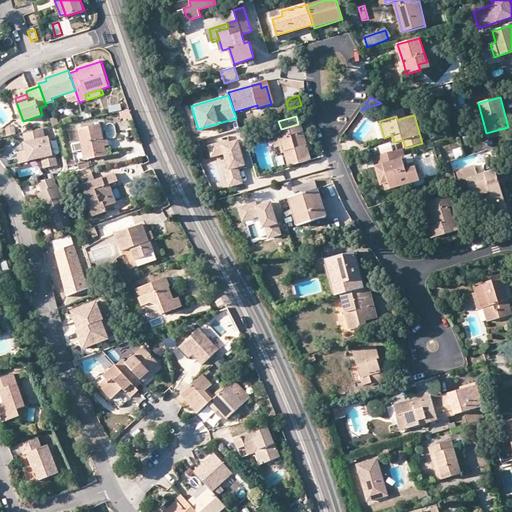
[(281,129),(271,132),(275,147),(283,145),(290,170),(294,169),(294,168),(293,164),(310,159),(300,124),(298,124),(281,129)]
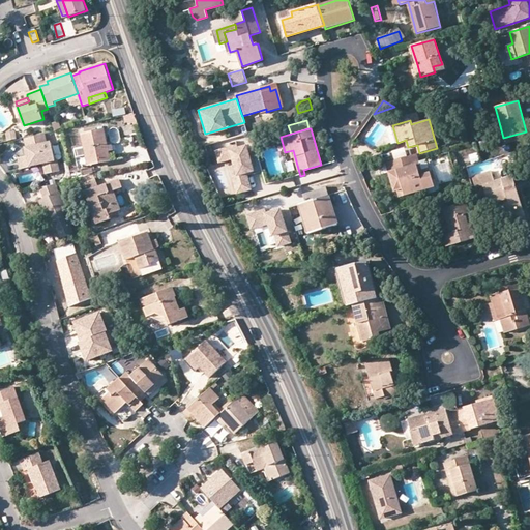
[(105,130),(83,135),(85,147),(77,148),(80,167),(111,159),(105,130)]
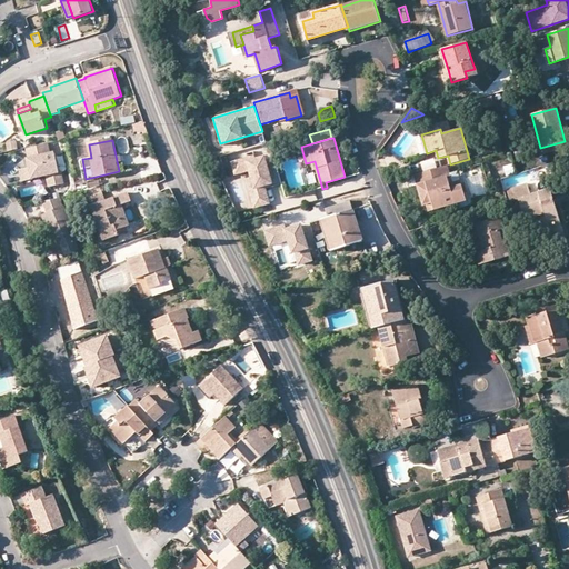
[(51,142),(26,148),(28,156),(27,156),(29,167),(19,169),(22,180),(46,176),(48,187),(63,183),(59,161),(55,161),(51,142)]
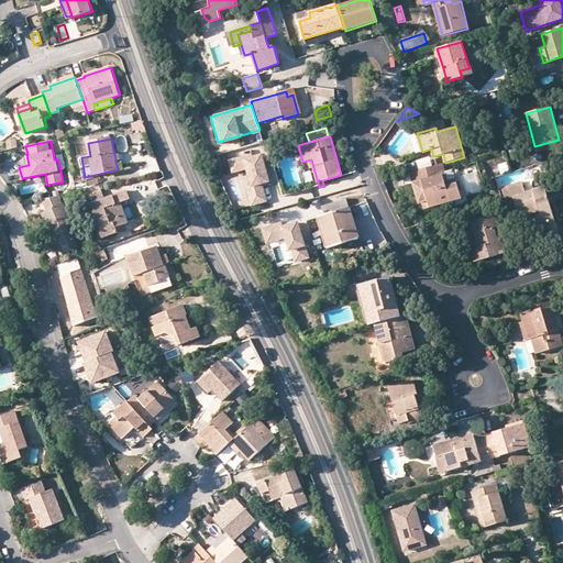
[(234,177),(247,173),(253,188),(247,190),(252,208),(268,203),(263,187),(279,183),(274,165),(266,167),(263,157),(244,163),(243,157),(229,162),(234,177)]
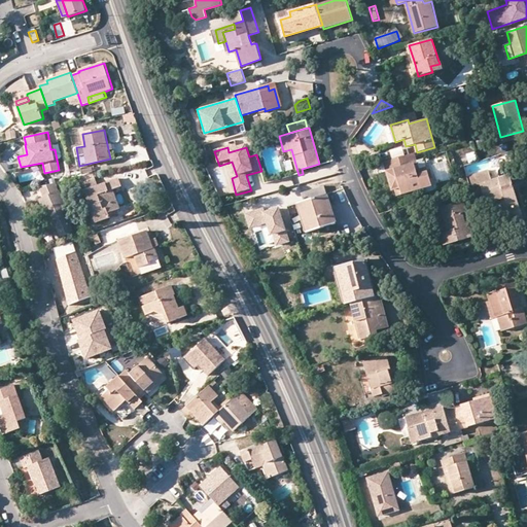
[(392,189),(395,188),(400,187),(402,195),(431,185),(426,167),(419,169),(414,153),(385,162),(392,189)]
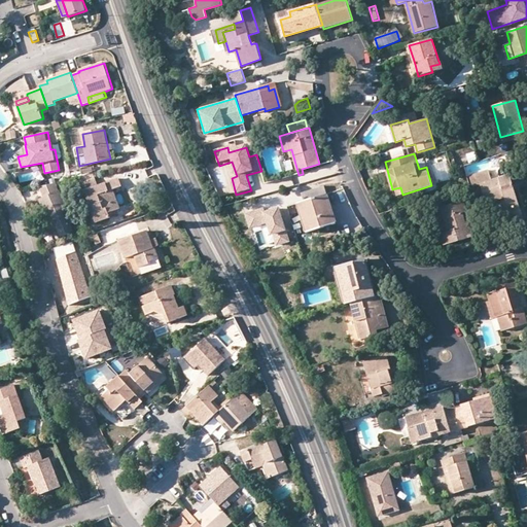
[(492,180),(489,170),(470,176),(473,186),(480,184),(486,202),(503,197),(508,211),(519,207),(510,175),(492,180)]
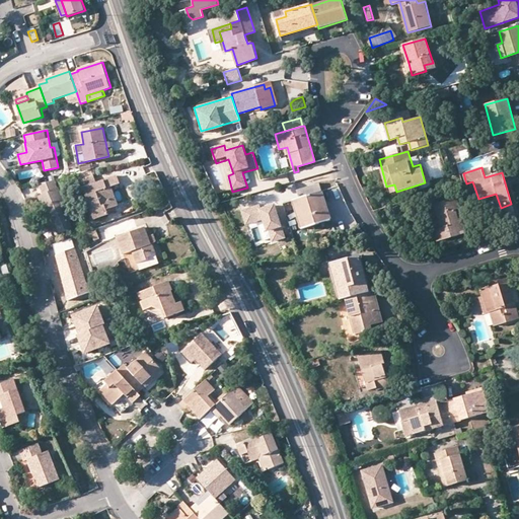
[(80,178),(83,188),(97,182),(93,173),(80,178)]
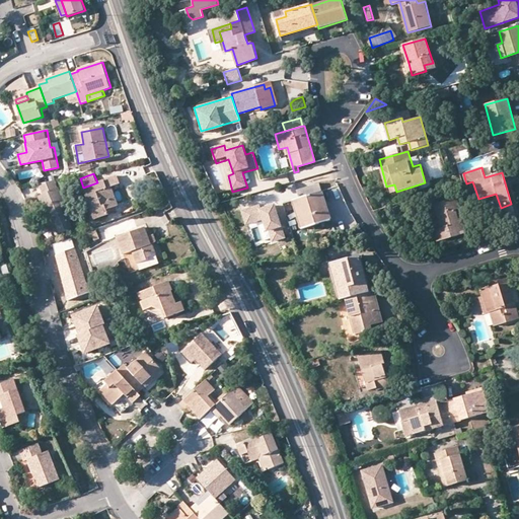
[(118,175),(97,182),(83,188),(95,219),(108,215),(107,209),(119,205),(112,187),(121,182),(118,175)]
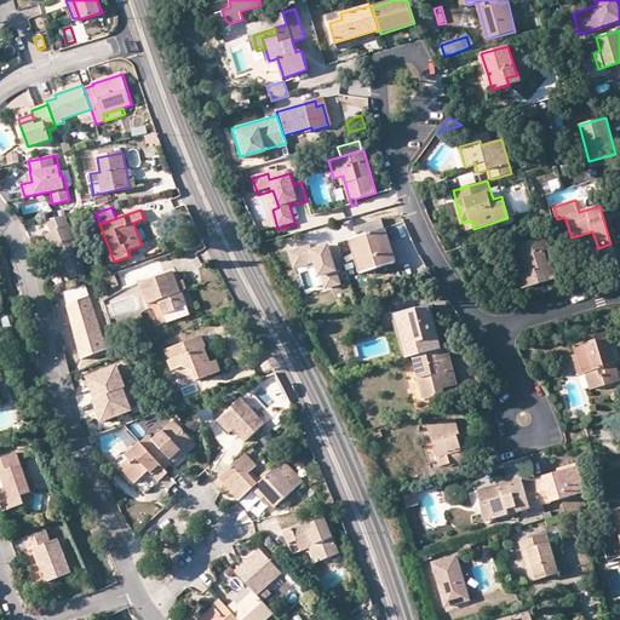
[(47,234),(57,256),(62,253),(74,279),(86,274),(81,260),(86,259),(65,214),(46,219),(52,233),(47,234)]
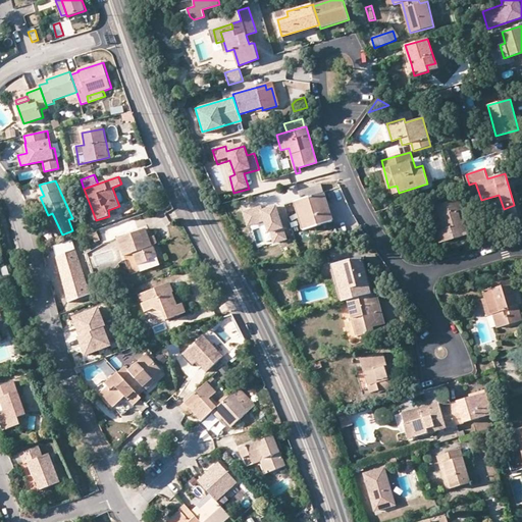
[(321,196),(330,224),(333,223),(324,195),(321,196)]
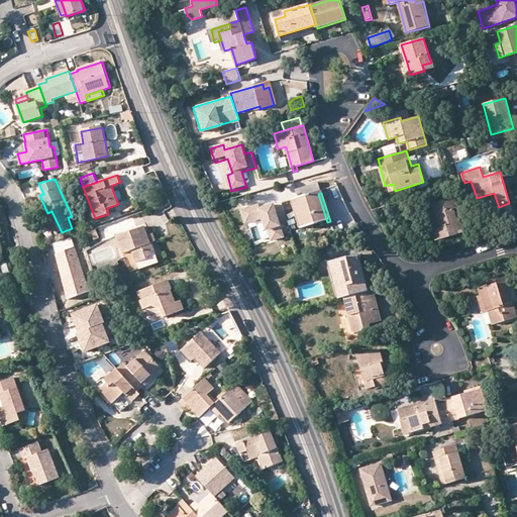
[(318,194),(292,202),(301,231),(327,222),(318,194)]
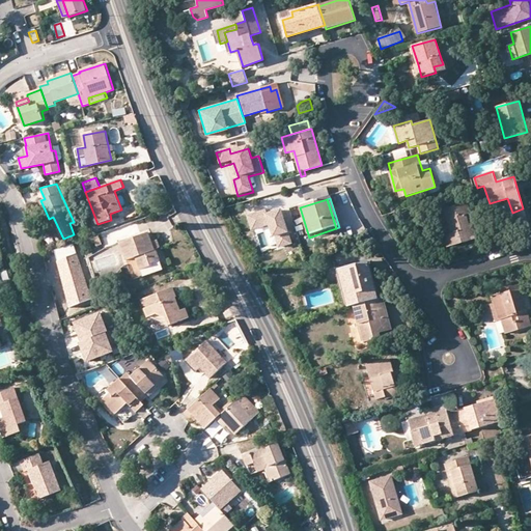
[(463,203),(444,208),(447,221),(451,234),(445,235),(448,247),(477,238),(474,226),(470,228),(466,215),(463,203)]
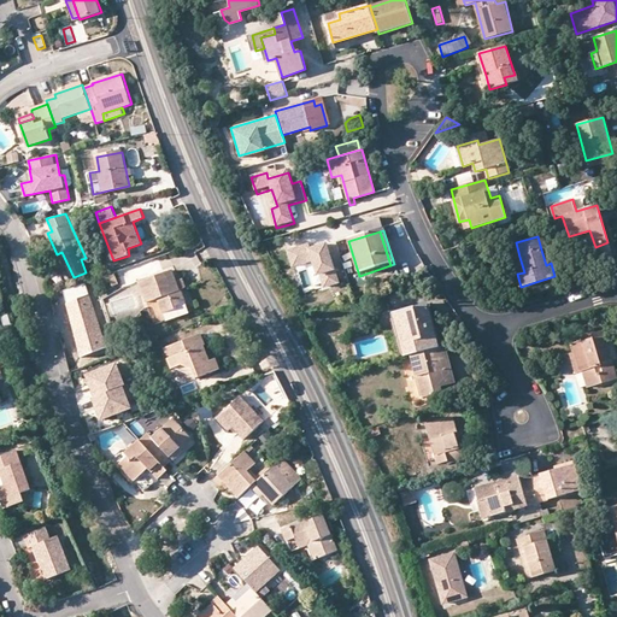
[(607,242),(595,247),(598,256),(601,258),(611,256),(607,242)]
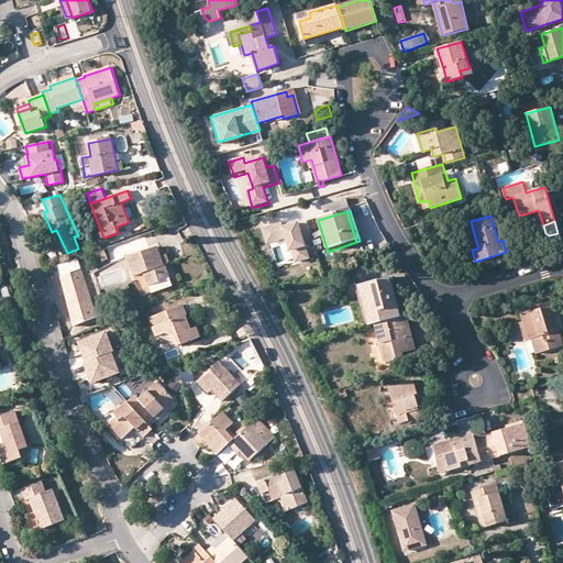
[(318,257),(307,224),(299,227),(298,223),(284,228),(282,224),(261,231),(266,246),(284,241),(293,266),(318,257)]
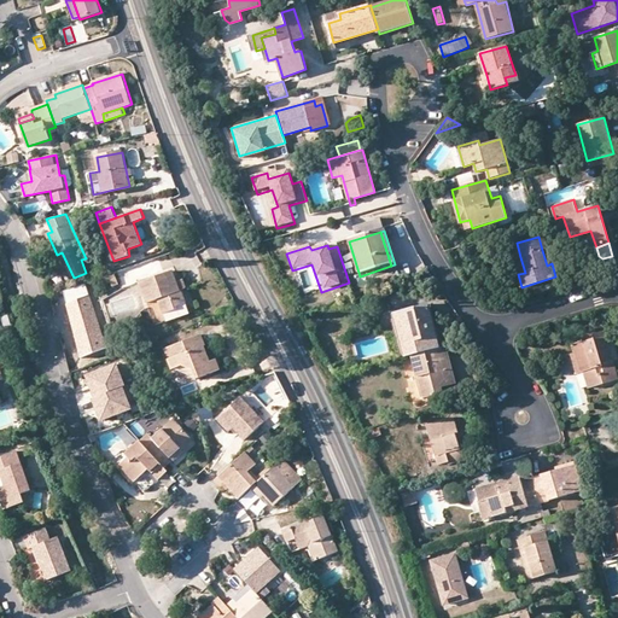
[(68,280),(74,278),(62,252),(57,255),(68,280)]
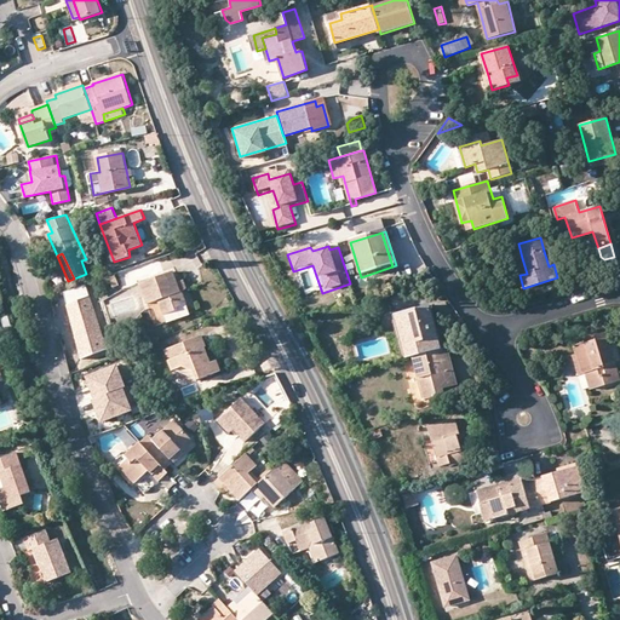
[(141,283),(148,304),(160,300),(165,315),(178,310),(178,308),(187,304),(183,292),(181,292),(173,271),(141,283)]
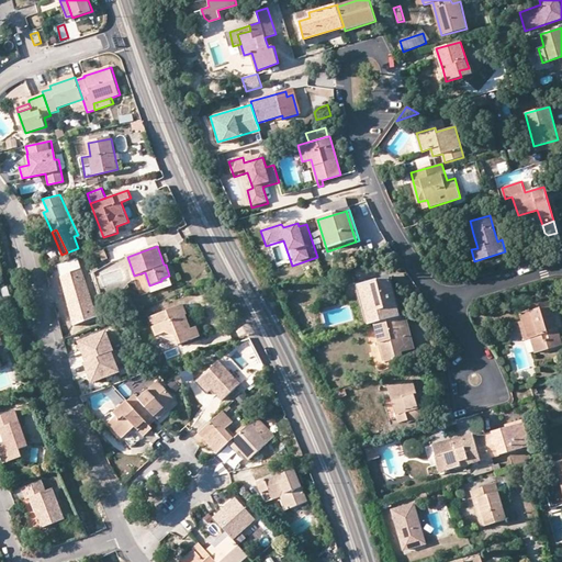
[(107,258),(103,248),(93,253),(96,258),(98,257),(100,260),(107,258)]
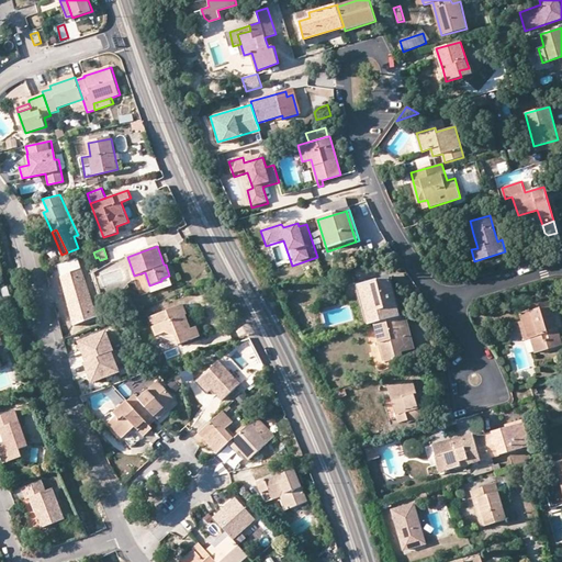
[(152,292),(149,285),(145,272),(134,276),(142,296),(152,292)]
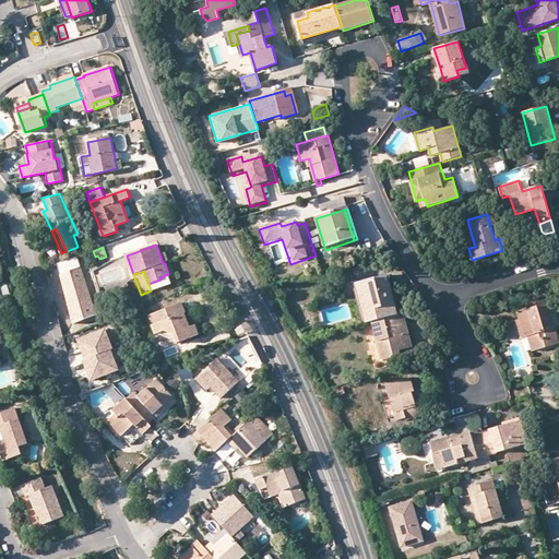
[(387,278),(373,282),(376,293),(390,289),(387,278)]
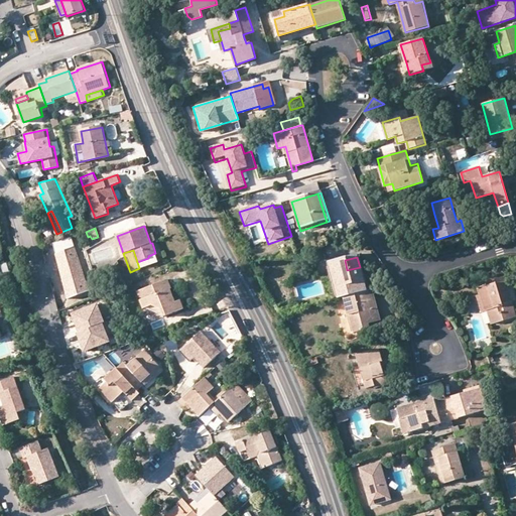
[(343,300),(367,294),(360,267),(347,270),(345,260),(328,264),(338,302),(343,300)]
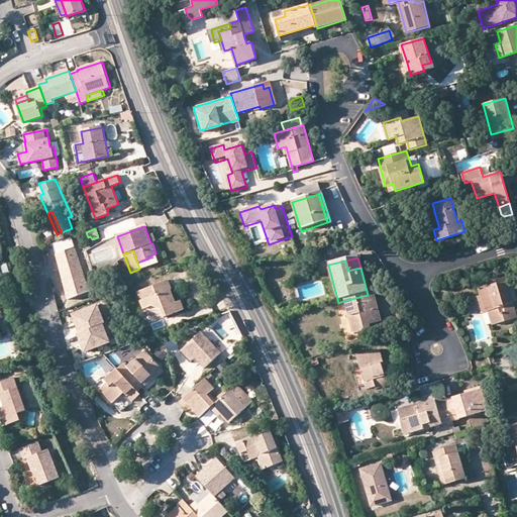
[(482,289),(483,295),(488,312),(490,311),(494,324),(516,316),(516,314),(506,278),(489,284),(489,287),(482,289)]
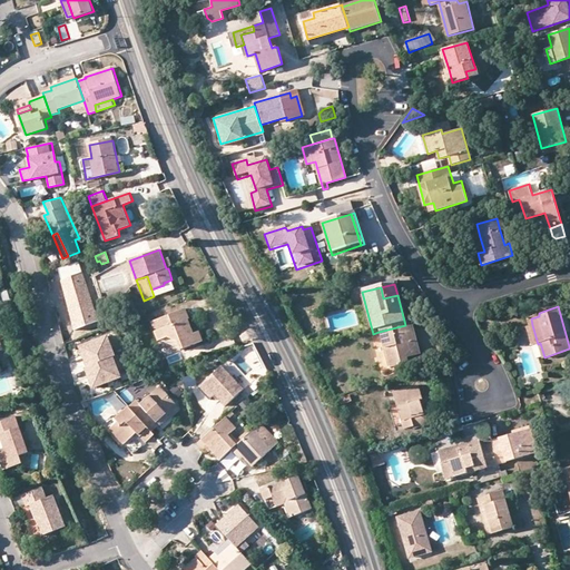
[(151,322),(159,341),(168,337),(177,341),(182,350),(203,341),(199,331),(194,333),(188,318),(189,318),(186,308),(151,322)]
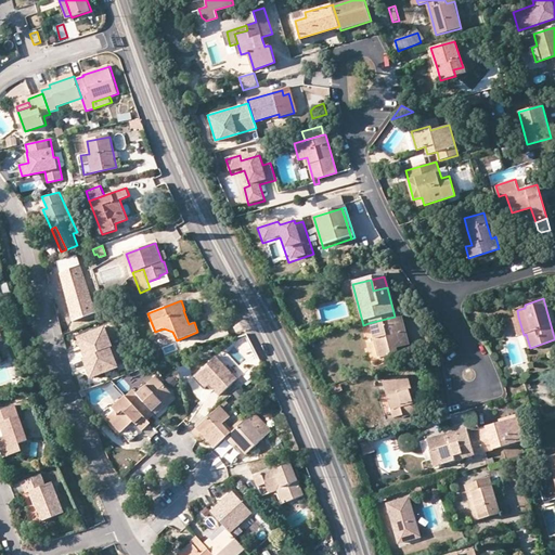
[(397,351),(408,348),(399,315),(395,317),(369,323),(379,361),(398,356),(397,351)]
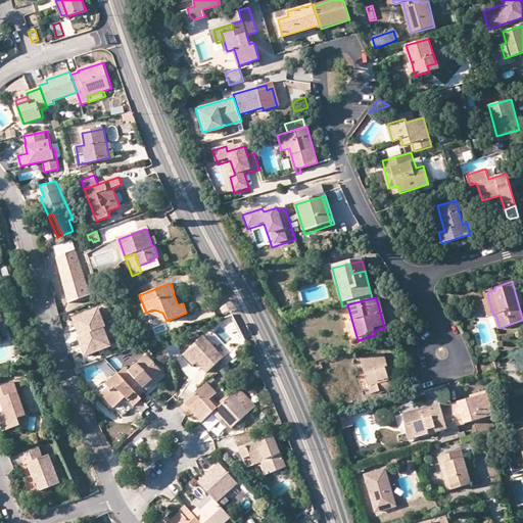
[(488,317),(493,316),(488,298),(483,299),(488,317)]
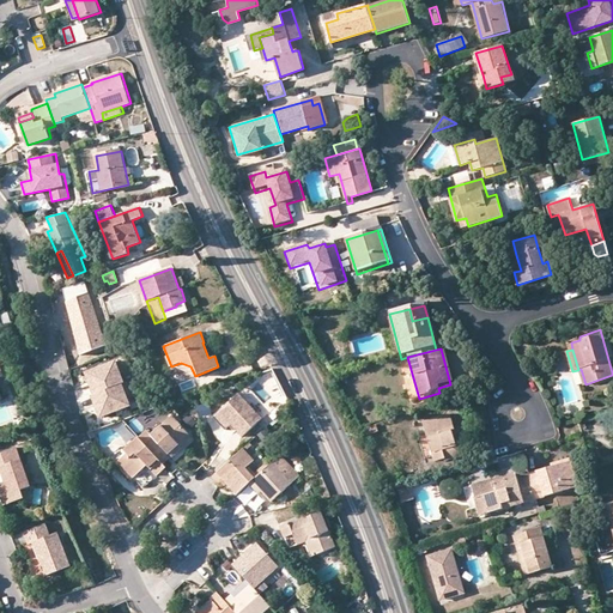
[(133,405),(116,363),(90,372),(103,404),(98,406),(103,417),(133,405)]
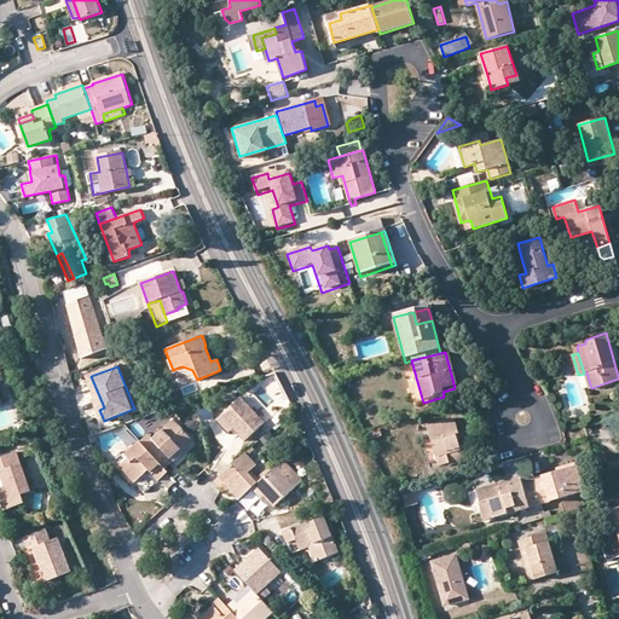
[(173,370),(197,380),(192,370),(183,366),(173,370)]
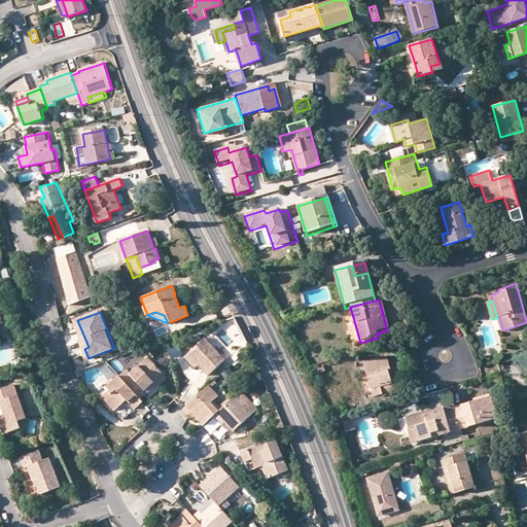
[(206,339),(189,354),(199,364),(209,376),(225,360),(206,339)]
